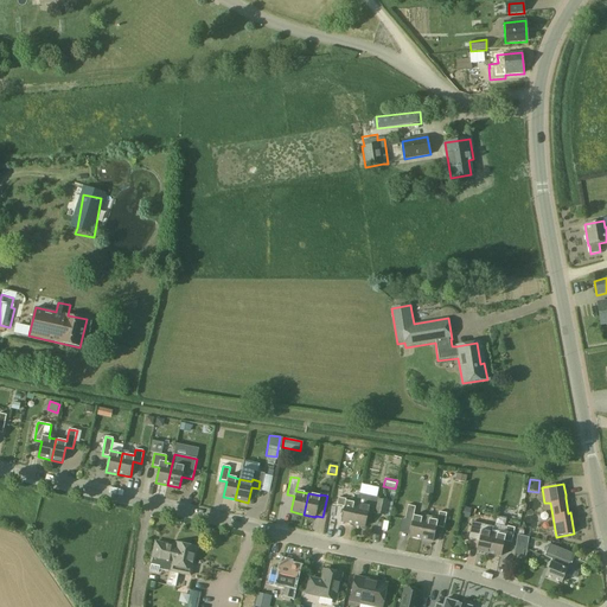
[(357,504),(352,524),(365,528),(368,512),(375,513),(375,515),(384,517),(385,516),(390,517),(394,503),(388,502),(378,499),(378,498),(360,494),(358,504),(357,504)]
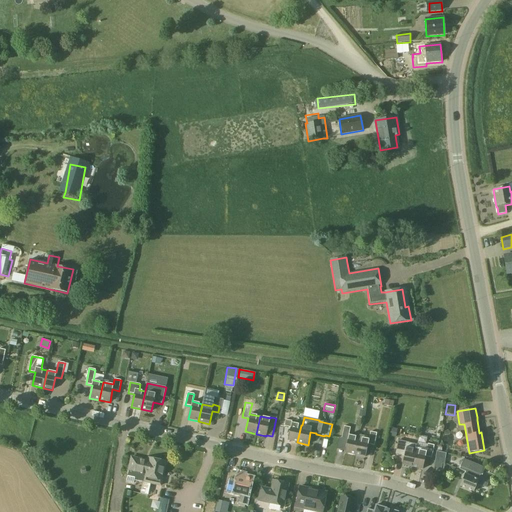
[(297,442),(301,425),(291,423),(292,421),(285,420),(284,426),(290,427),(287,440),(297,442)]
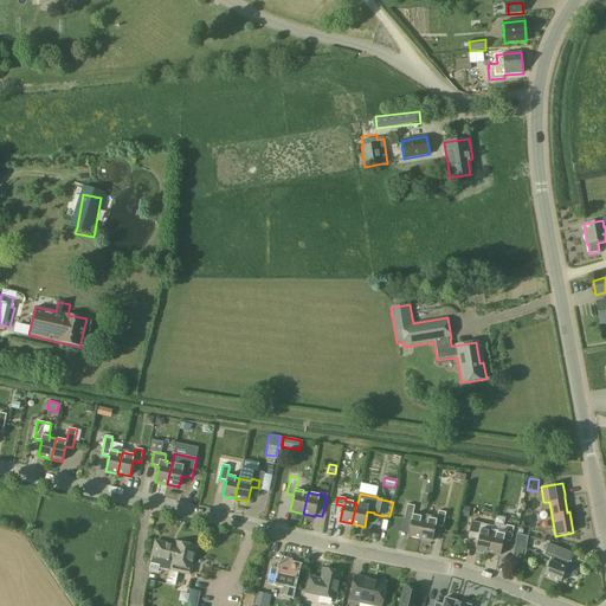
[(420,539),(424,517),(413,515),(416,507),(407,504),(404,520),(411,522),(408,536),(420,539)]
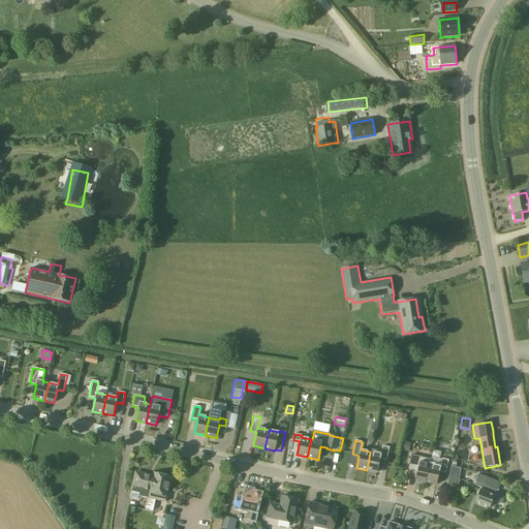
[(370,452),(367,470),(377,472),(380,459),(386,460),(387,454),(389,447),(382,445),(381,454),(370,452)]
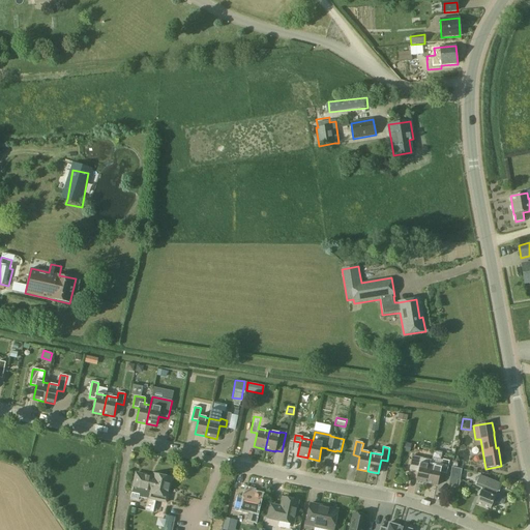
[(427,483),(431,465),(428,465),(420,463),(422,452),(416,450),(412,466),(419,468),(416,481),(427,483)]
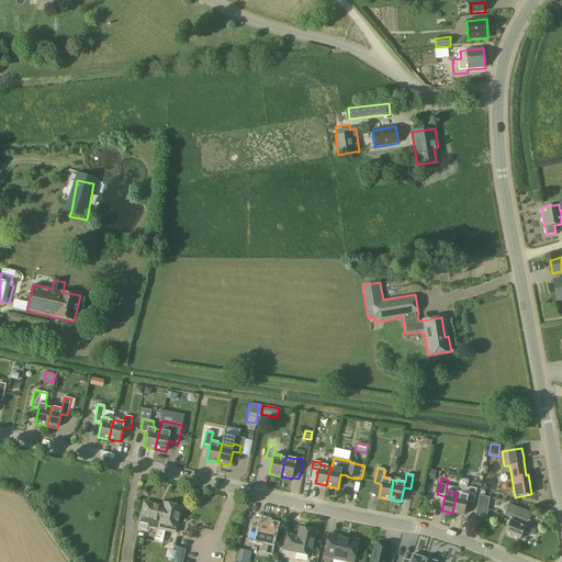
[(457,493),(452,513),(463,515),(467,501),(473,503),(476,489),(469,487),(468,496),(460,494),(457,493)]
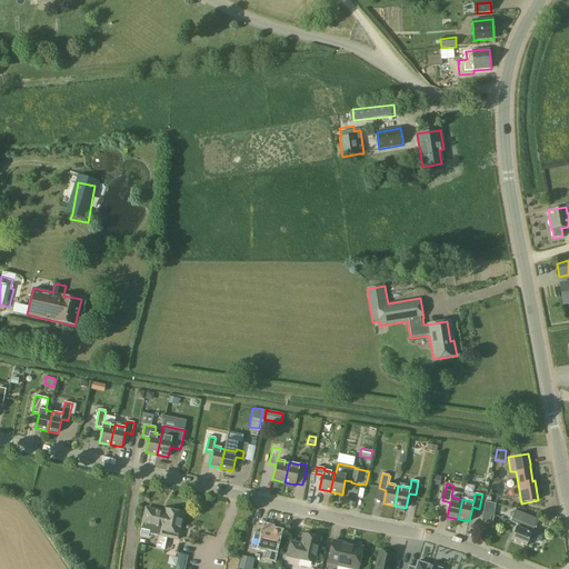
[(165,512),(147,509),(141,536),(149,538),(150,535),(161,537),(180,540),(183,521),(186,513),(166,509),(165,512)]
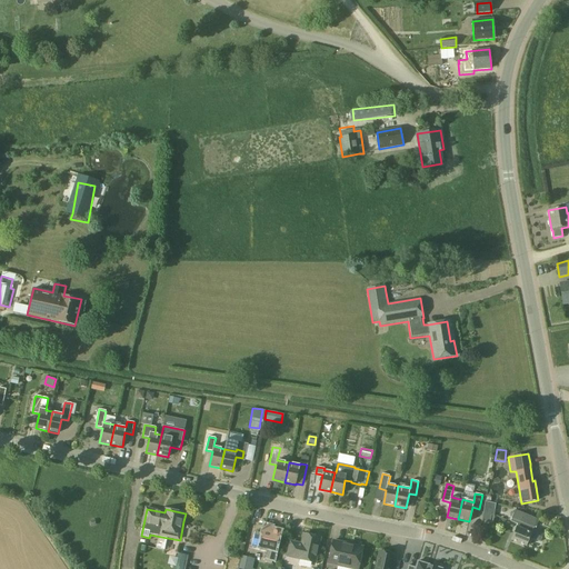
[(533,530),(538,519),(516,510),(510,522),(518,525),(517,528),(516,527),(511,540),(516,542),(521,545),(526,547),(529,538),(540,542),(543,535),(533,530)]
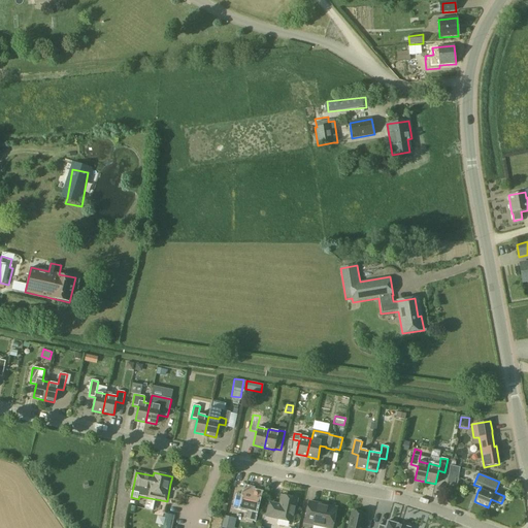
[(256,510),(260,493),(252,491),(253,489),(245,488),(243,497),(237,495),(234,506),(248,509),(245,519),(248,519),(246,523),(252,524),(253,521),(255,521),(257,510),(256,510)]
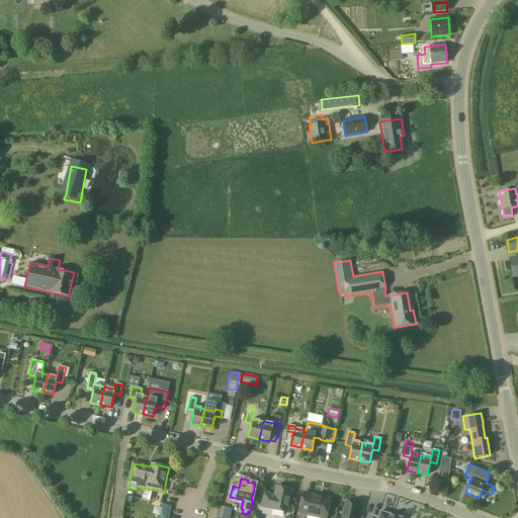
[(286,513),(291,490),(276,487),(274,496),(264,494),(261,507),(271,509),(286,513)]
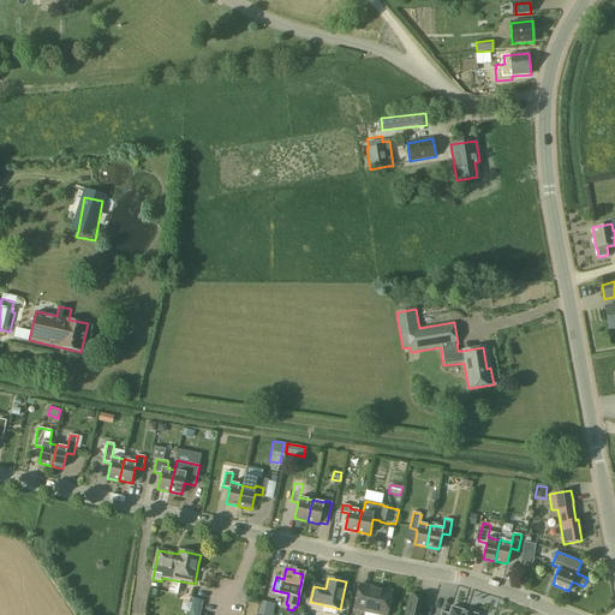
[(380,590),(371,589),(371,587),(359,585),(354,609),(366,611),(366,610),(387,614),(386,614),(387,614),(393,592),(380,589),(380,590)]
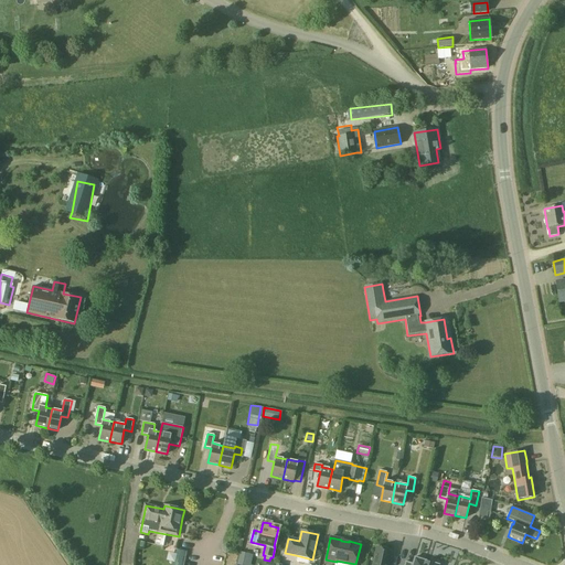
[(172,550),(173,542),(164,541),(164,550),(172,550)]
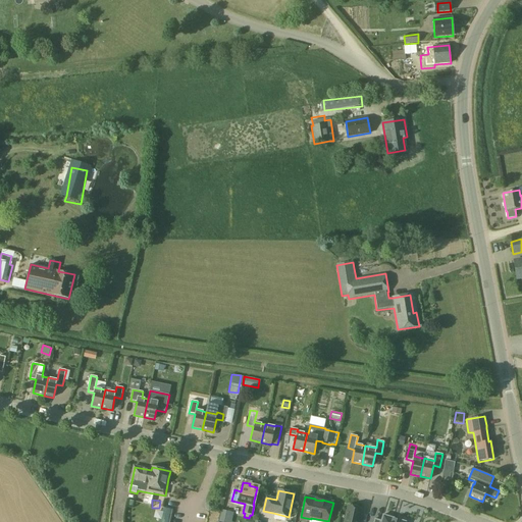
[(209,511),(212,510),(213,507),(212,504),(209,503),(206,504),(204,507),(206,510),(209,511)]
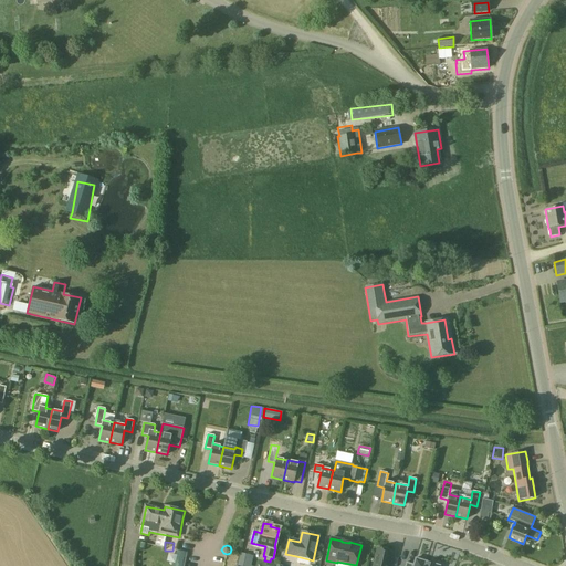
[(388,565),(392,552),(376,547),(370,565),(388,565)]
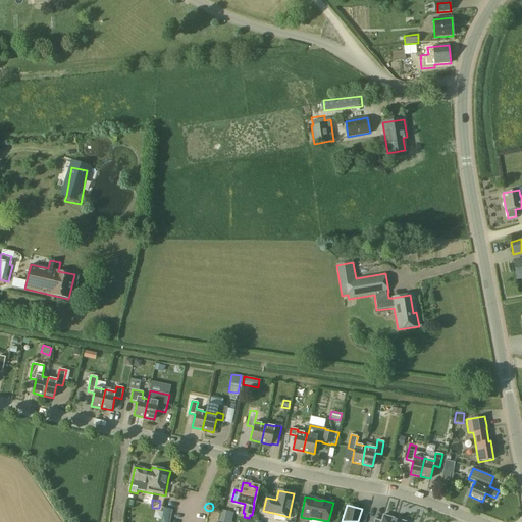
[(231,521),(235,513),(222,510),(219,521),(231,521)]
